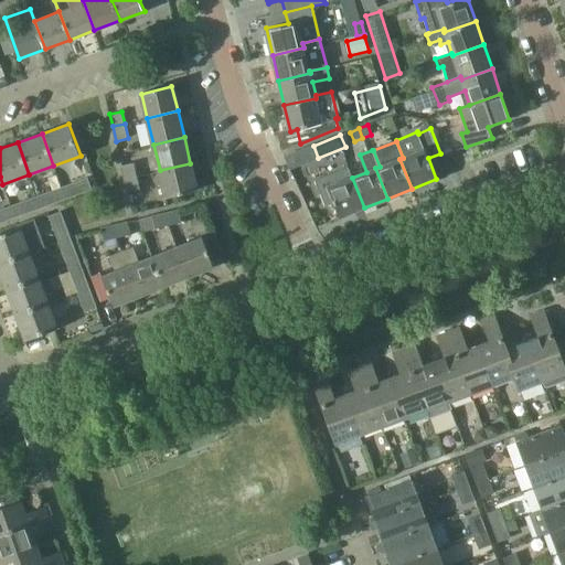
[(125,179),(137,176),(134,162),(121,164),(125,179)]
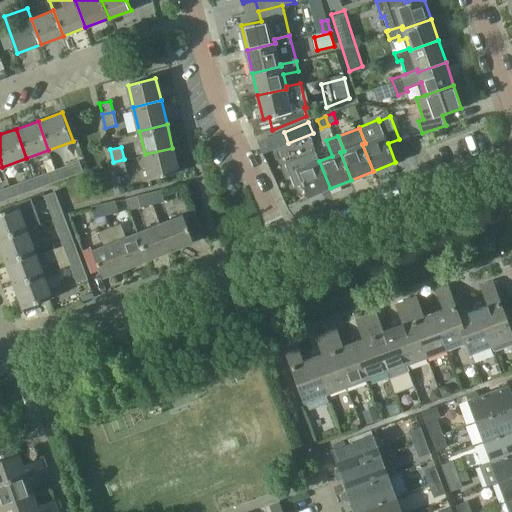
[(172,148),(145,154),(151,179),(178,172),(172,148)]
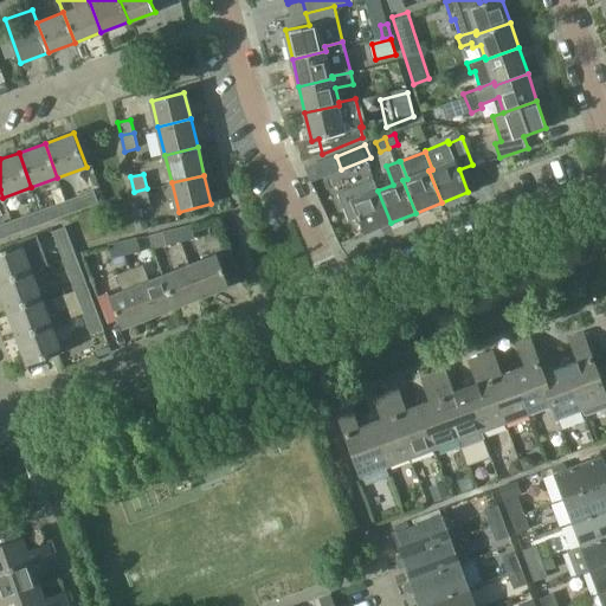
[(391,223),(378,191),(374,179),(337,193),(349,221),(358,218),(363,233),(391,223)]
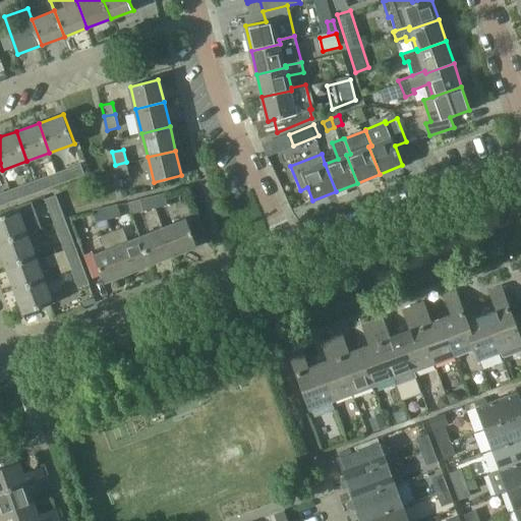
[(126,162),(115,165),(118,177),(129,174),(126,162)]
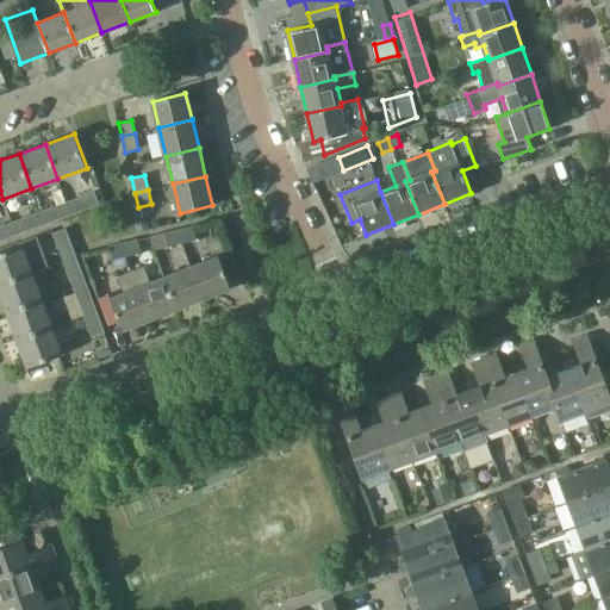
[(67,201),(72,215),(99,205),(94,192),(67,201)]
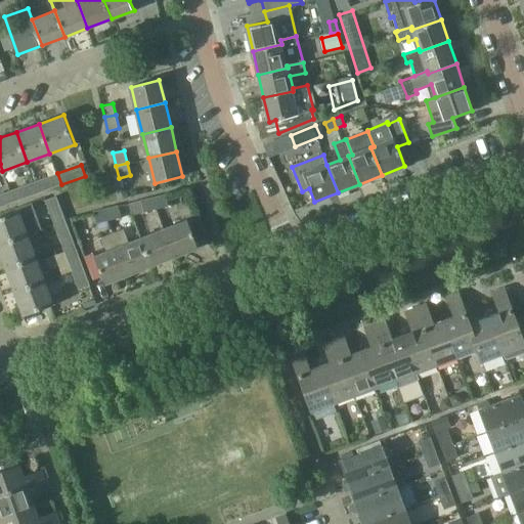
[(39,193),(61,184),(57,173),(34,182),(39,193)]
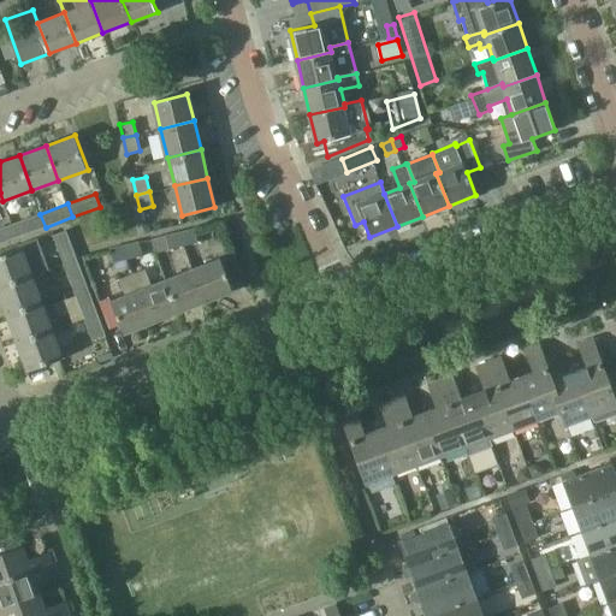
[(16,237),(46,227),(40,214),(11,225),(16,237)]
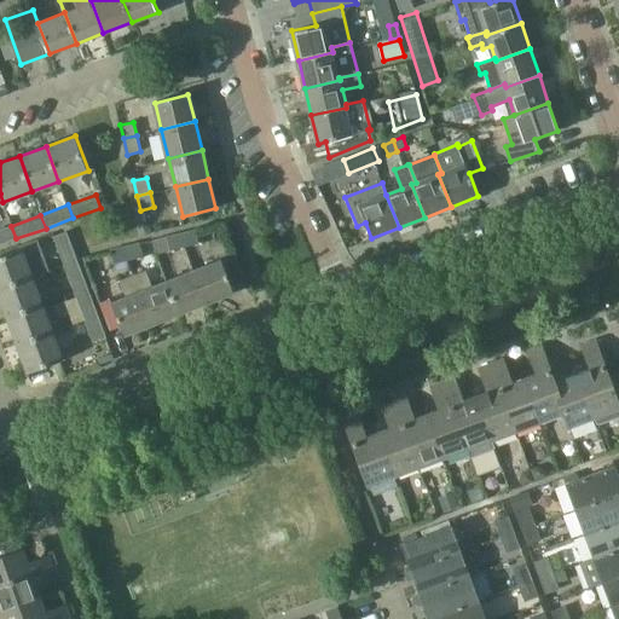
[(0,244),(16,238),(11,226),(0,230),(0,244)]
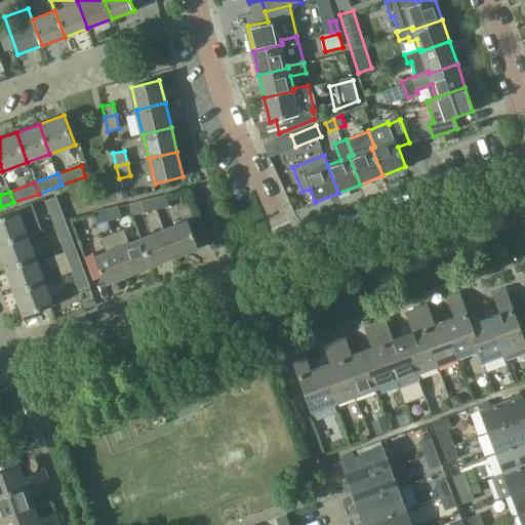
[(154,198),(156,209),(169,206),(166,195),(154,198)]
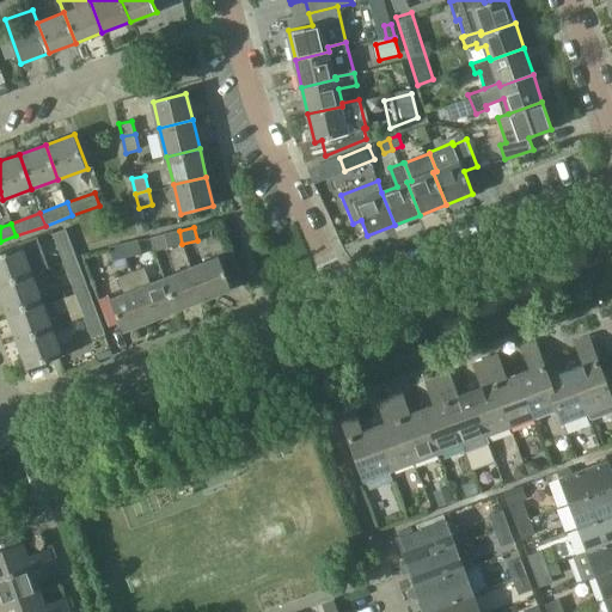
[(63,262),(77,257),(66,228),(53,233),(63,262)]
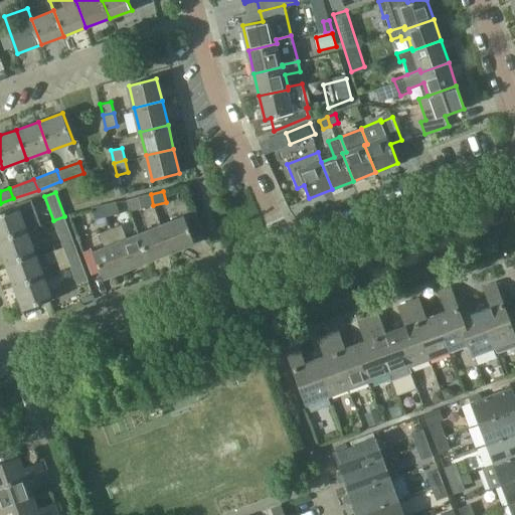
[(151,194),(140,196),(143,208),(153,205),(151,194)]
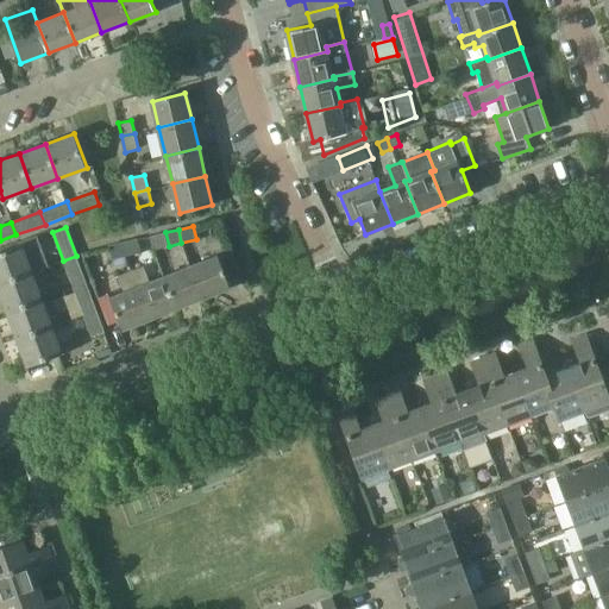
[(0,283),(32,272),(49,267),(37,234),(19,242),(20,245),(0,252),(0,283)]
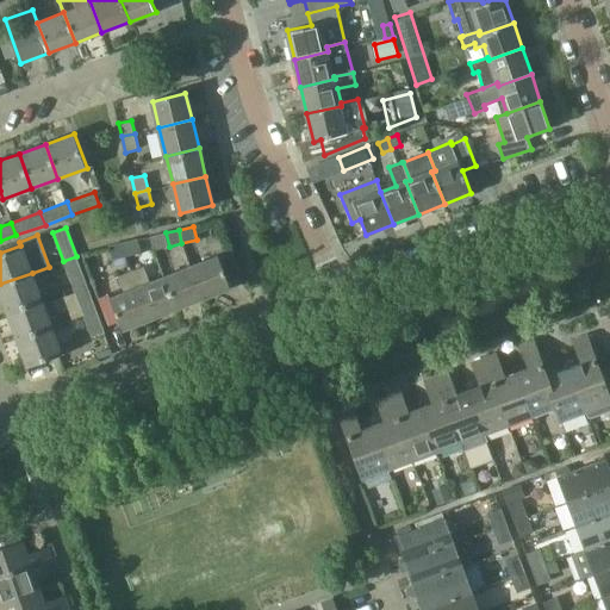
[(124,243),(126,256),(141,253),(137,240),(124,243)]
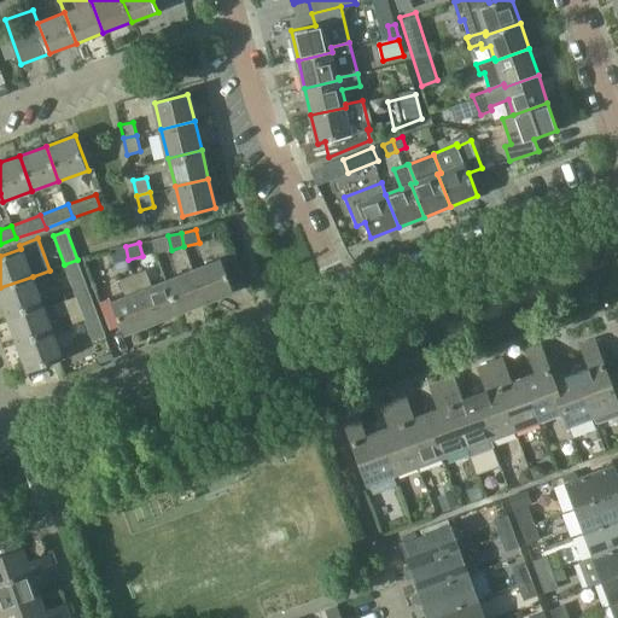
[(114,263),(128,260),(126,246),(110,250),(114,263)]
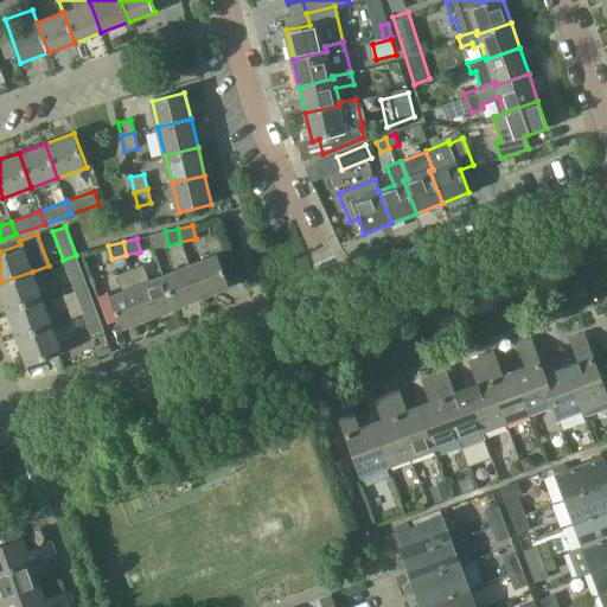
[(187,266),(200,298),(230,287),(218,254),(187,266)]
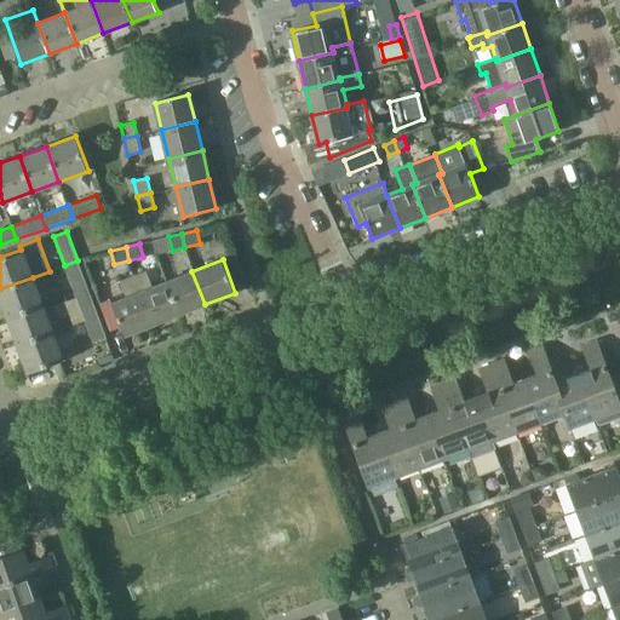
[(75,293),(89,288),(78,260),(64,265),(75,293)]
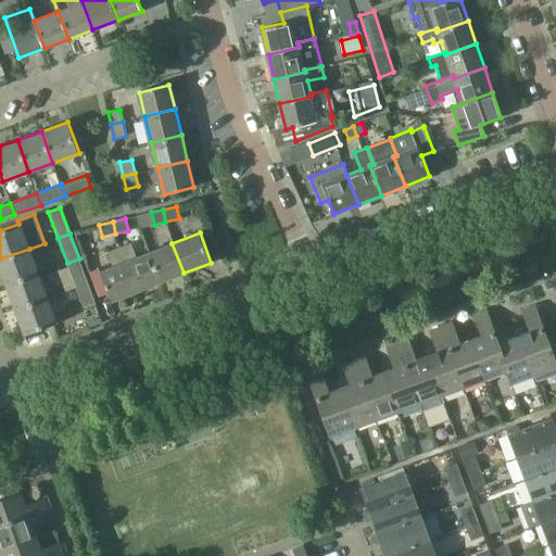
[(137,256),(131,242),(119,248),(137,291),(162,281),(151,251),(137,256)]
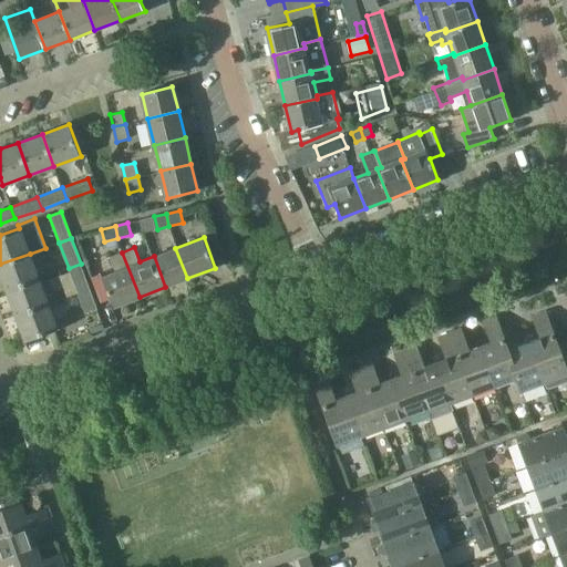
[(165,287),(187,278),(175,248),(154,256),(165,287)]
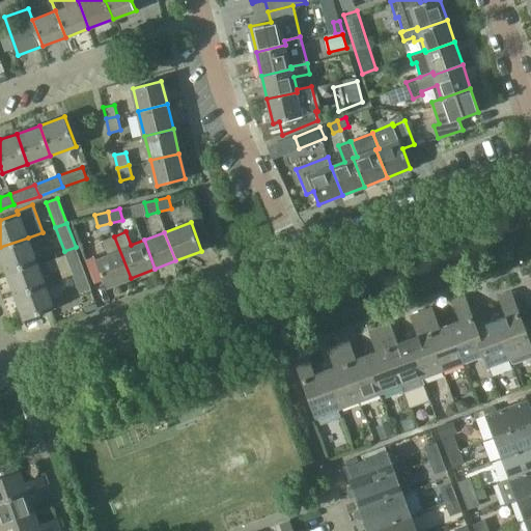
[(107,286),(131,278),(114,236),(103,241),(109,253),(95,258),(107,286)]
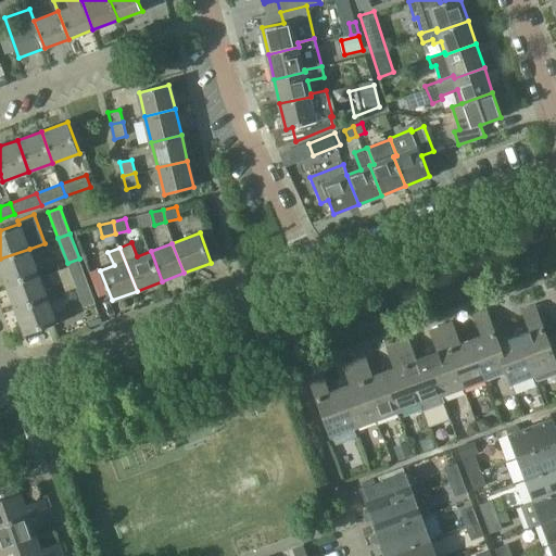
[(0,267),(7,286),(38,274),(29,249),(0,258),(0,267)]
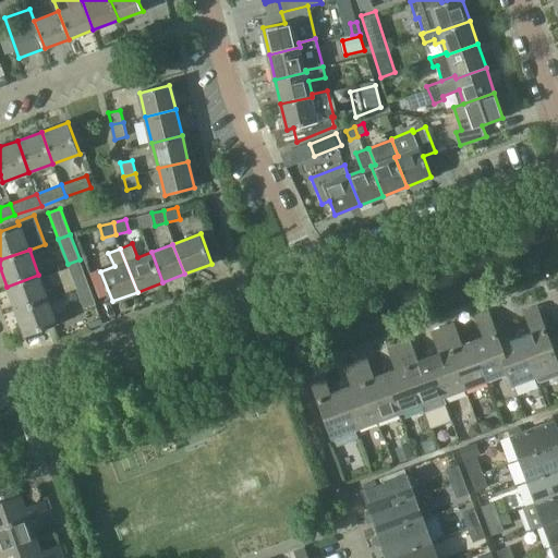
[(76,289),(88,284),(80,259),(68,264),(76,289)]
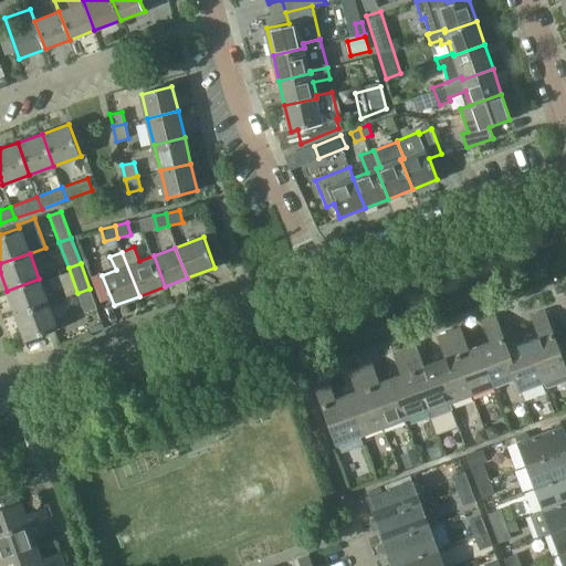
[(17,316),(49,304),(39,279),(7,291),(17,316)]
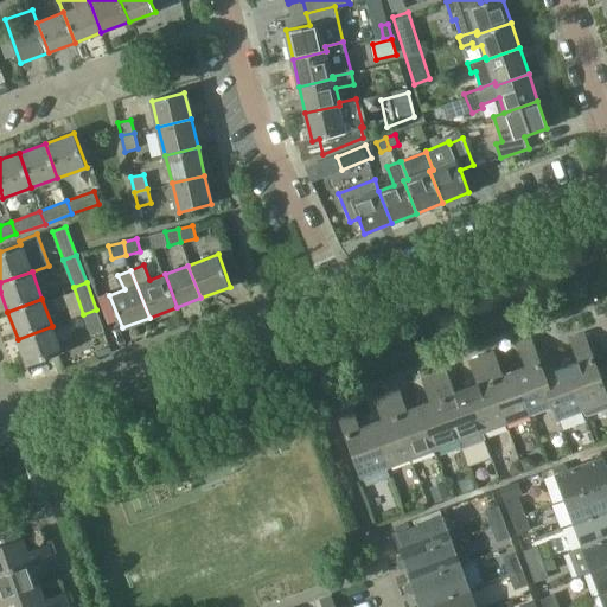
[(96,310),(83,314),(91,336),(104,331),(96,310)]
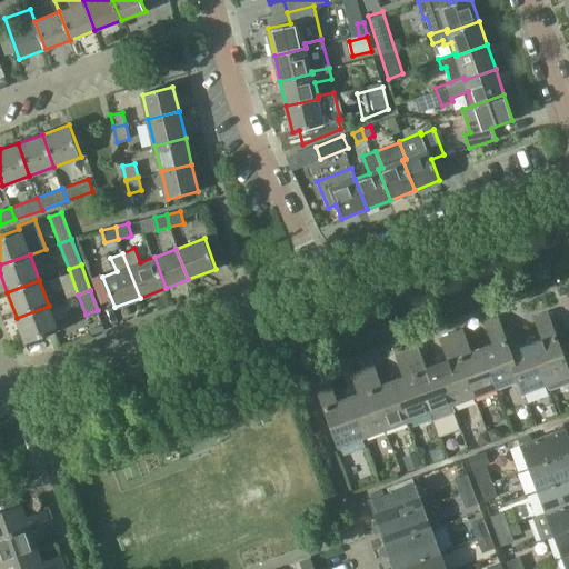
[(26,342),(58,330),(70,326),(66,316),(53,320),(49,306),(17,318),(26,342)]
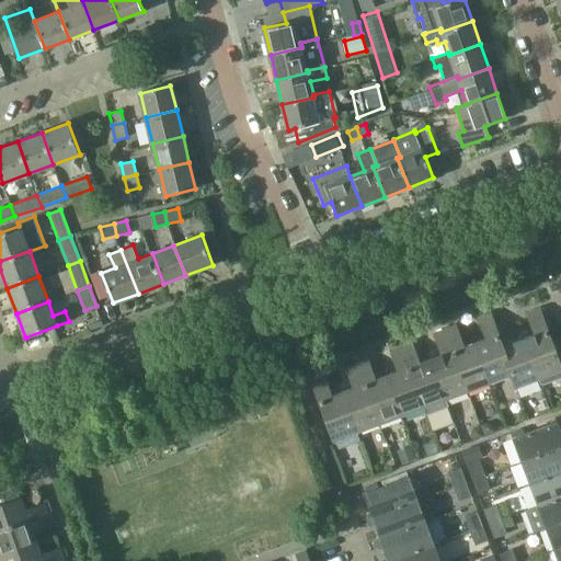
[(525,336),(539,376),(541,382),(560,375),(560,350),(557,352),(540,308),(527,312),(535,333),(525,336)]
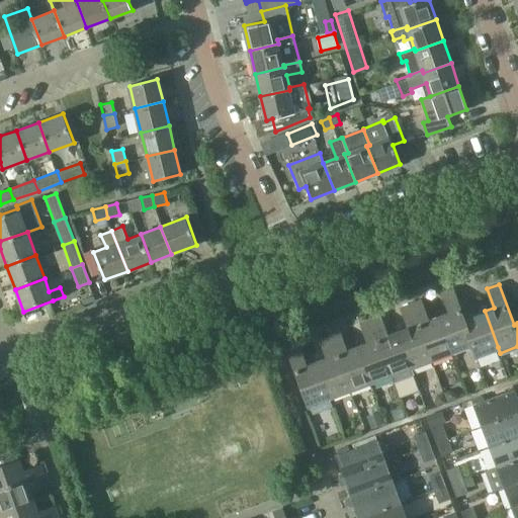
[(457,299),(458,299),(453,288),(443,292),(450,311),(439,315),(453,352),(473,344),(457,299)]
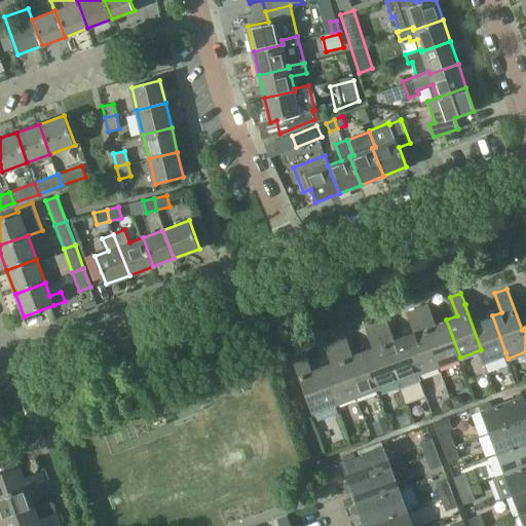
[(505,352),(492,315),(482,320),(475,301),(465,304),(464,304),(481,349),(485,361),(505,352)]
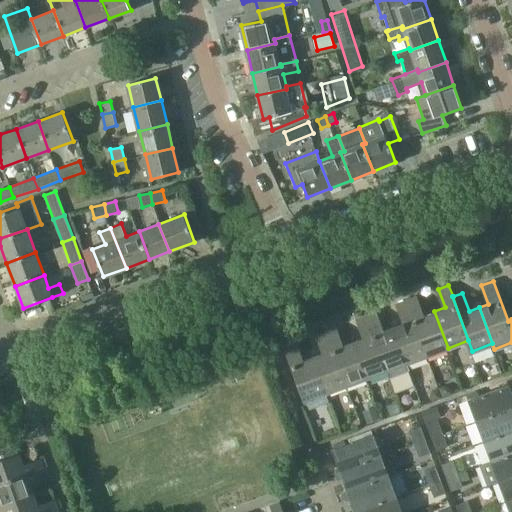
[(448,348),(434,311),(424,314),(417,296),(407,300),(427,355),(448,348)]
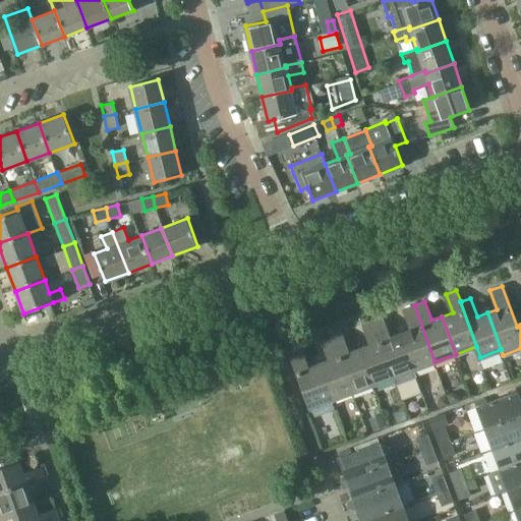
[(401,332),(415,368),(435,361),(414,305),(403,309),(410,328),(401,332)]
